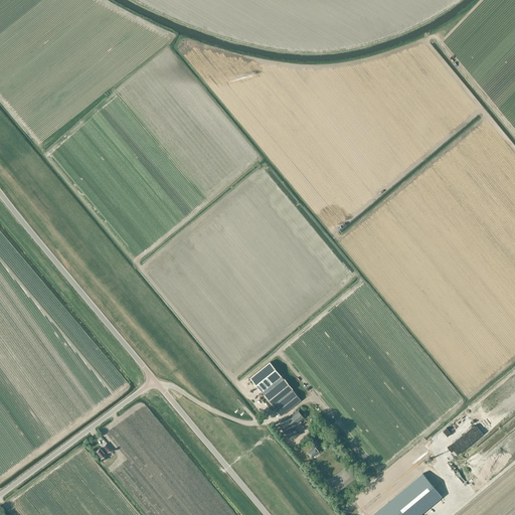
[(271,362),(250,378),(265,395),(272,389),(284,379),(271,362)]
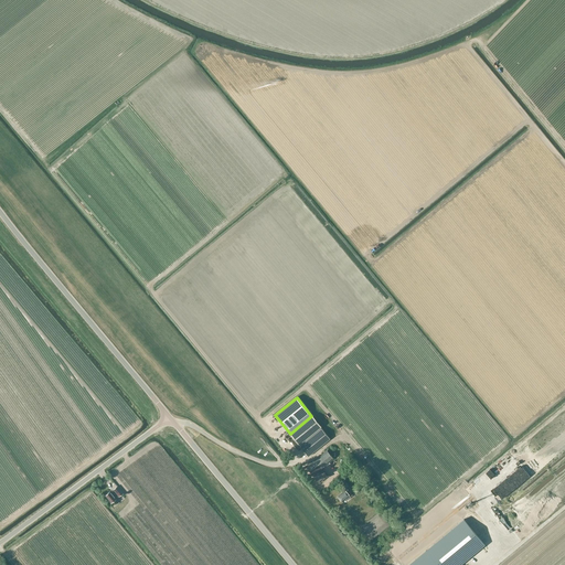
[(330,439),(322,428),(321,427),(312,415),(311,416),(298,427),(290,434),(300,446),(309,457),(330,439)]
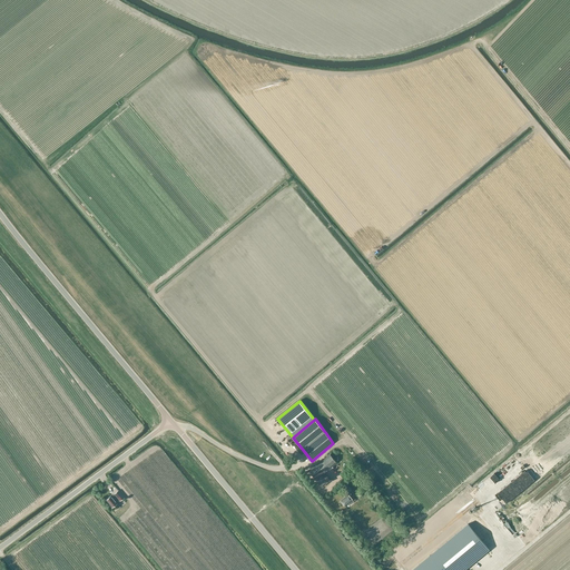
[(337,463),(330,454),(308,471),(323,488),(331,481),(325,473),(337,463)]
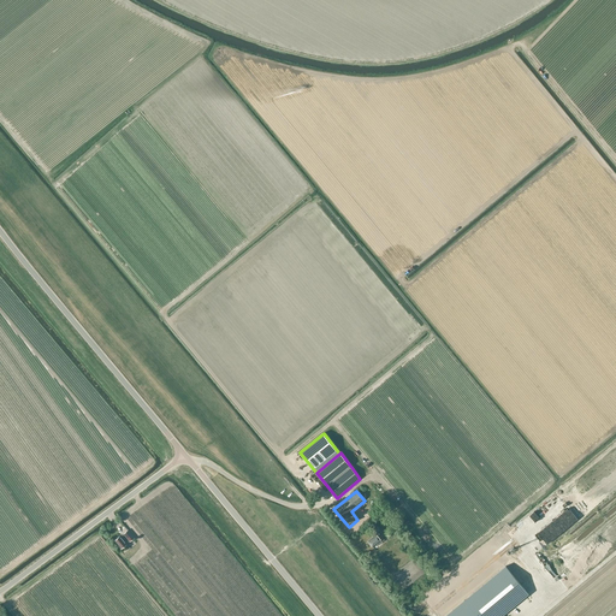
[(124,534),(120,537),(120,535),(114,540),(120,549),(129,542),(130,542),(134,538),(128,531),(123,534),(124,534)]
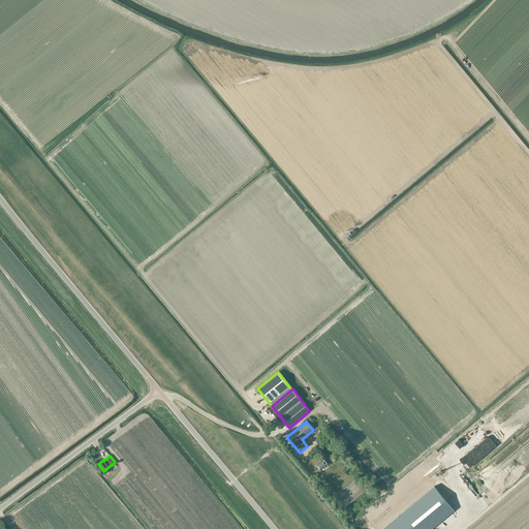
[(323,459),(323,458),(316,464),(316,465),(316,466),(318,468),(320,470),(324,467),(325,468),(329,465),(331,464),(325,457),(323,459)]
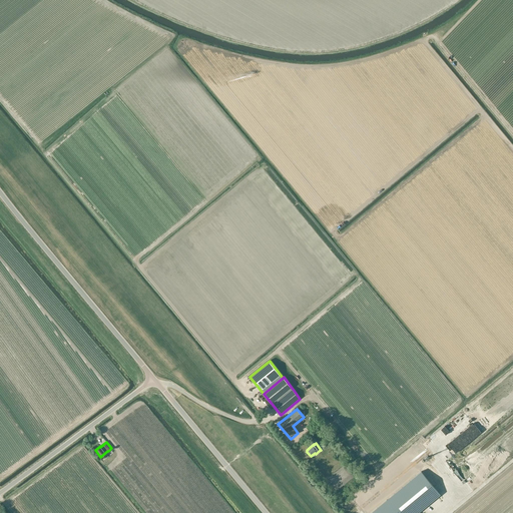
[(421,472),(371,512),(418,512),(441,495),(421,472)]
